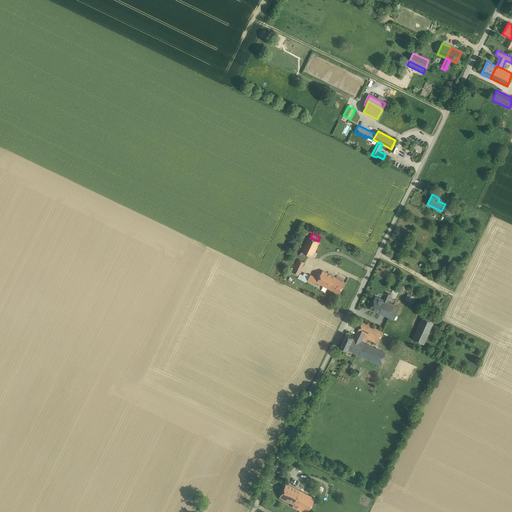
[(308,237),(301,252),(307,254),(313,257),(315,252),(320,242),(318,241),(310,238),(308,237)]
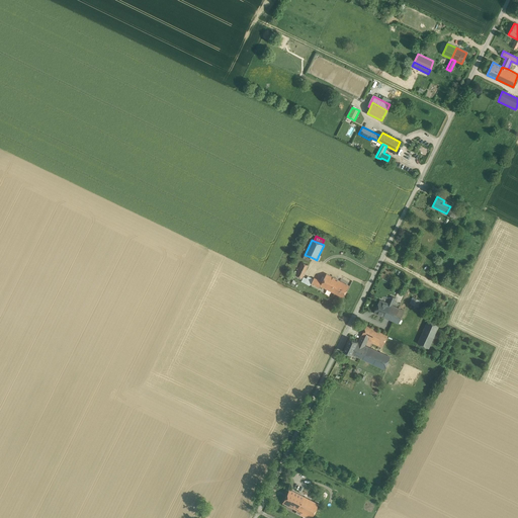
[(301,262),(295,275),(301,278),(303,278),(309,265),(301,262)]
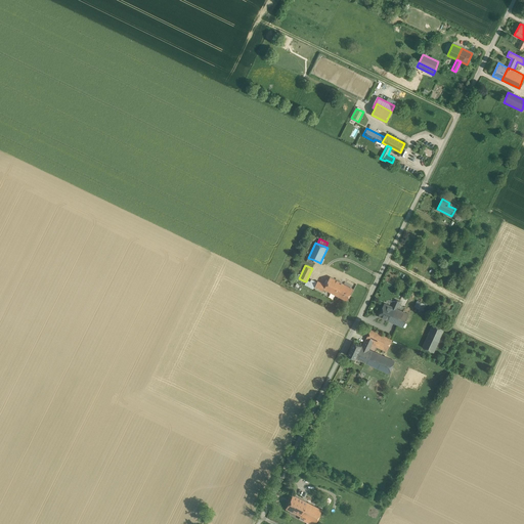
[(353,289),(331,277),(326,286),(324,290),(347,301),(353,289)]
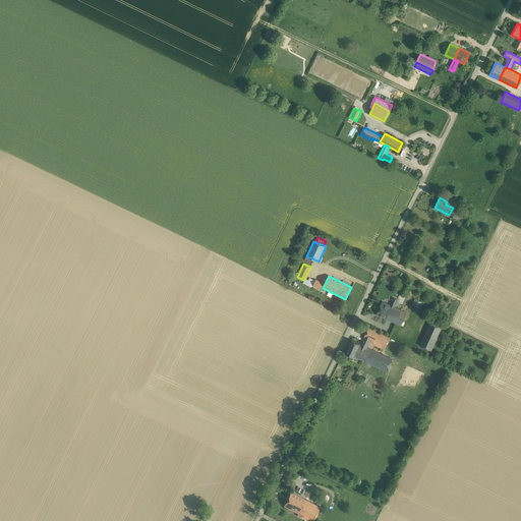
[(308,281),(306,285),(311,287),(314,281),(309,278),(308,281)]
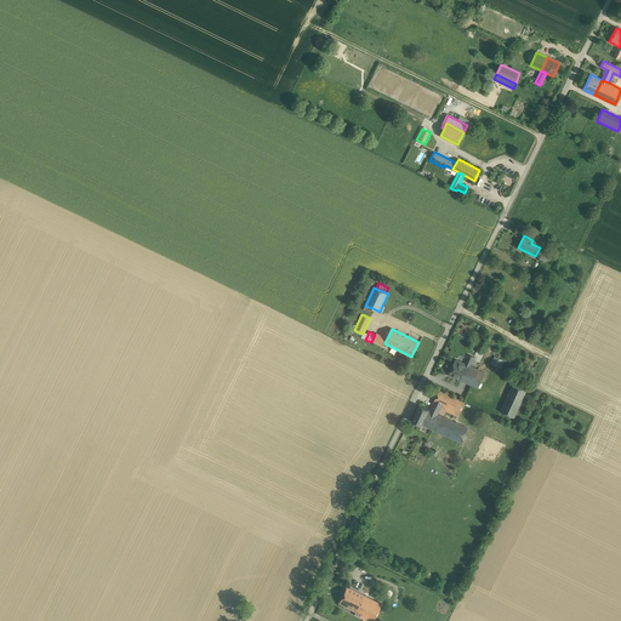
[(387,339),(377,334),(374,341),(383,346),(385,343),(387,339)]
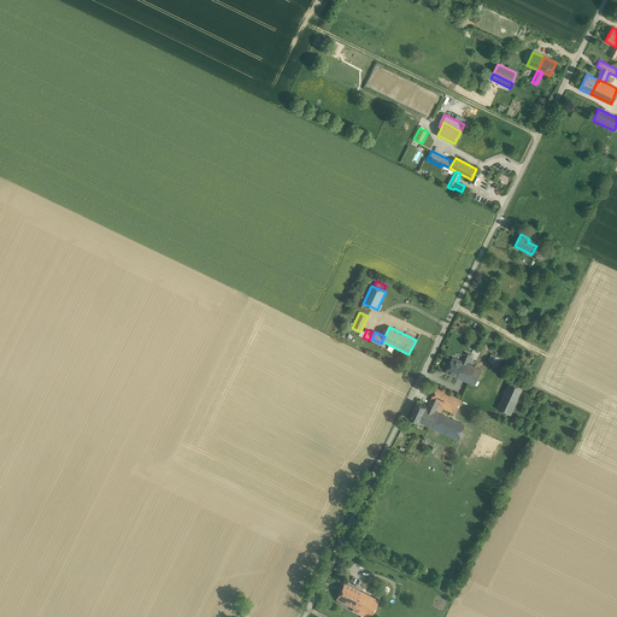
[(501,358),(492,353),(488,360),(498,365),(501,358)]
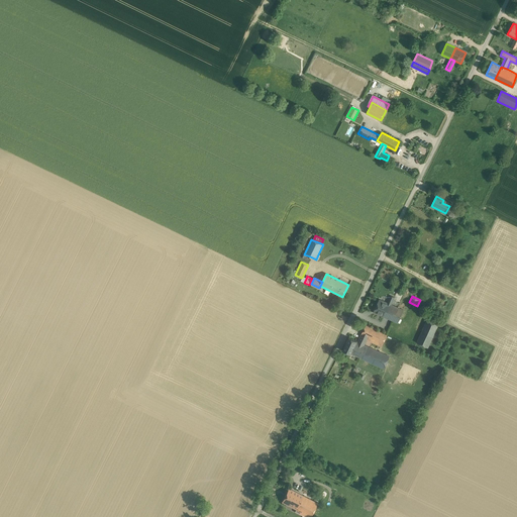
[(388,302),(381,299),(375,312),(385,317),(392,304),(388,302)]
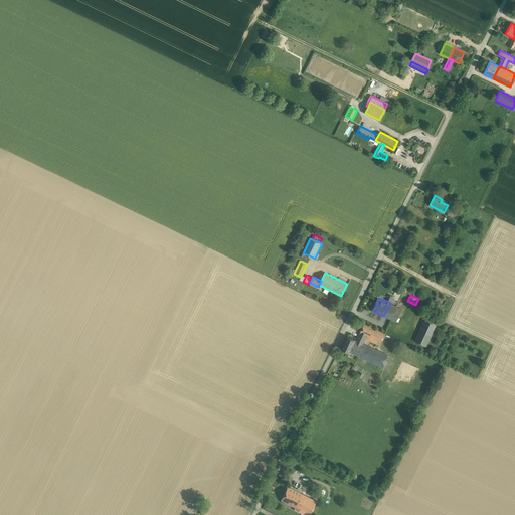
[(395,306),(390,303),(383,316),(389,319),(393,311),(395,306)]
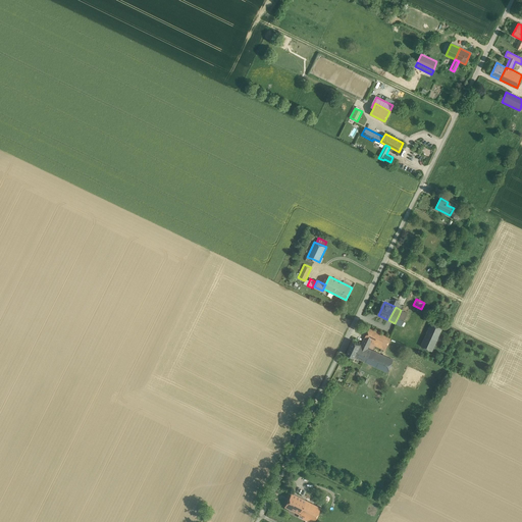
[(406,318),(399,315),(395,323),(402,326),(406,318)]
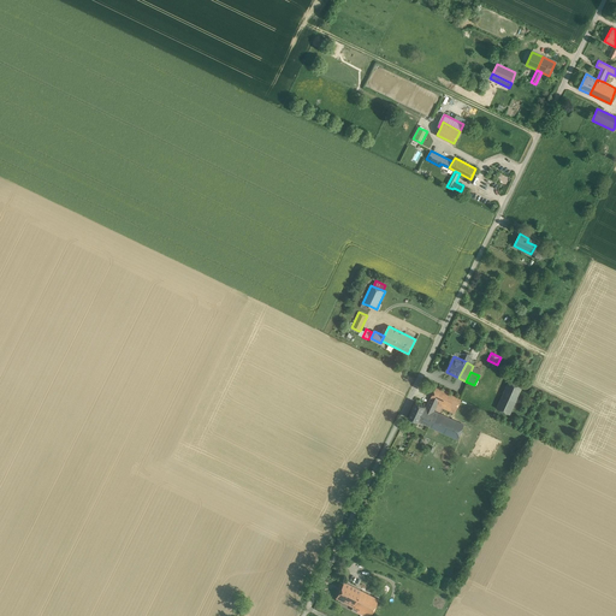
[(509,380),(496,408),(510,415),(523,388),(509,380)]
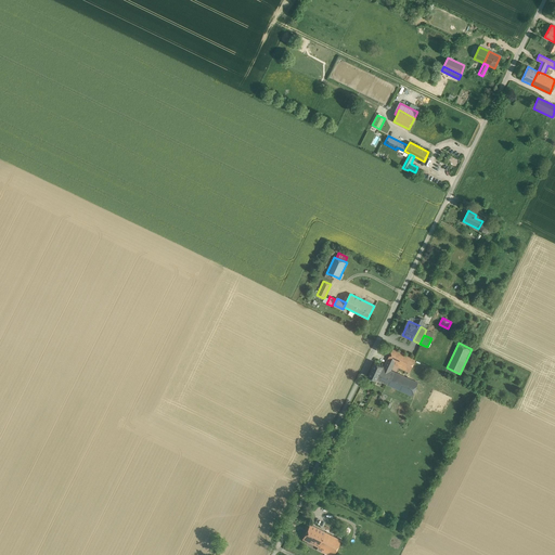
[(415,360),(392,349),(388,358),(392,360),(401,364),(399,368),(409,373),(415,360)]
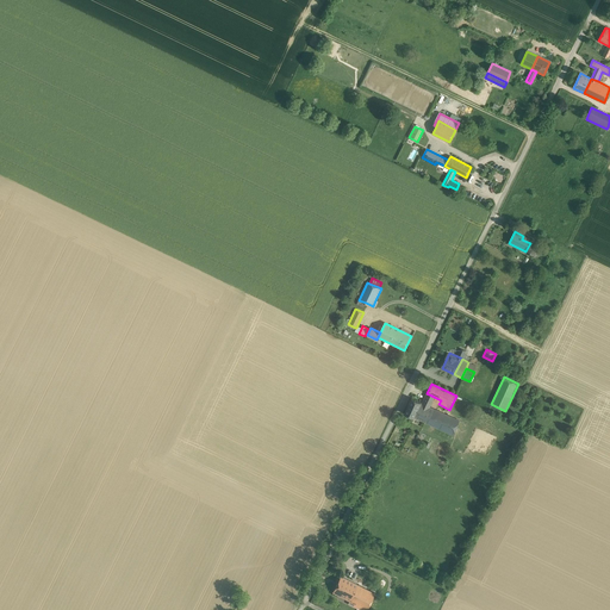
[(427,393),(422,403),(427,406),(430,400),(431,396),(427,393)]
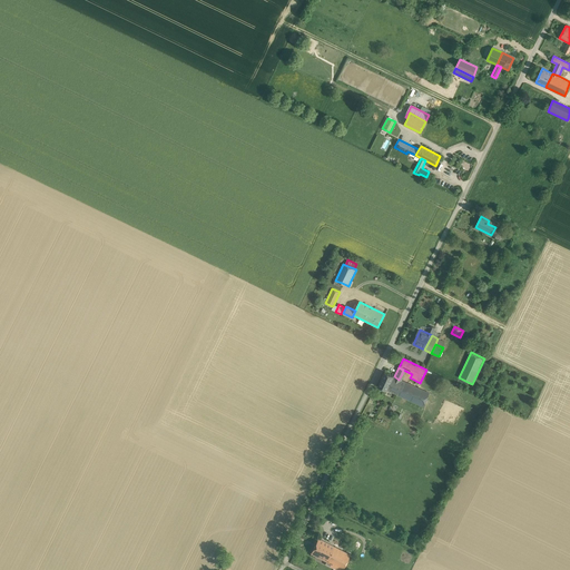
[(394,376),(385,372),(379,385),(387,390),(394,376)]
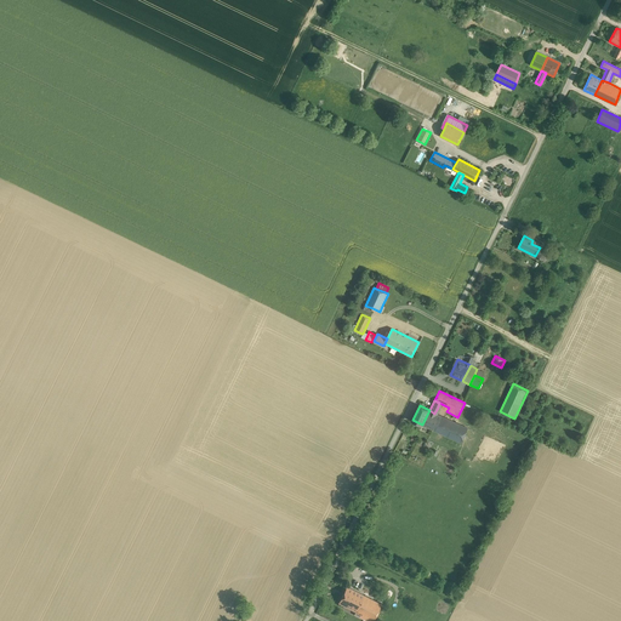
[(429,410),(422,425),(428,427),(434,414),(429,410)]
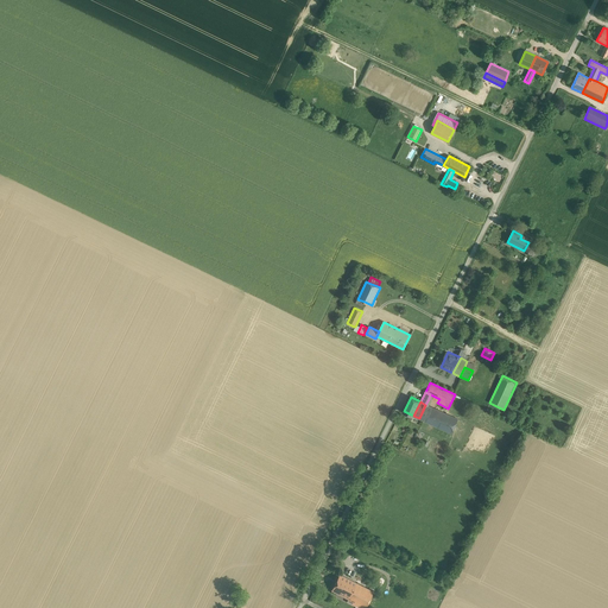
[(457,420),(425,405),(419,418),(451,435),(457,420)]
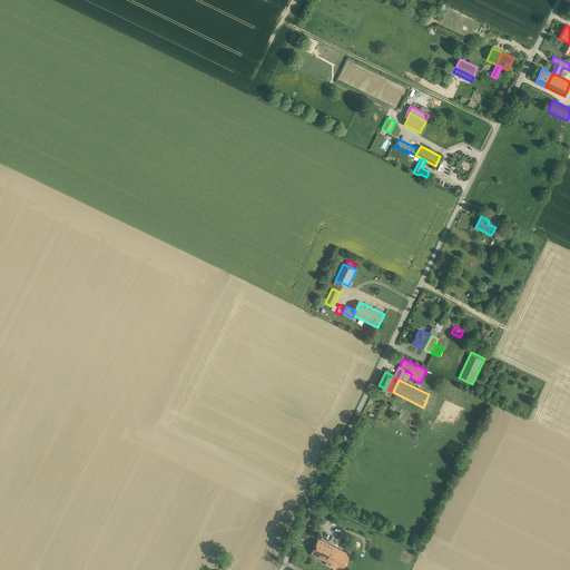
[(334,547),(318,539),(311,553),(326,561),(334,547)]
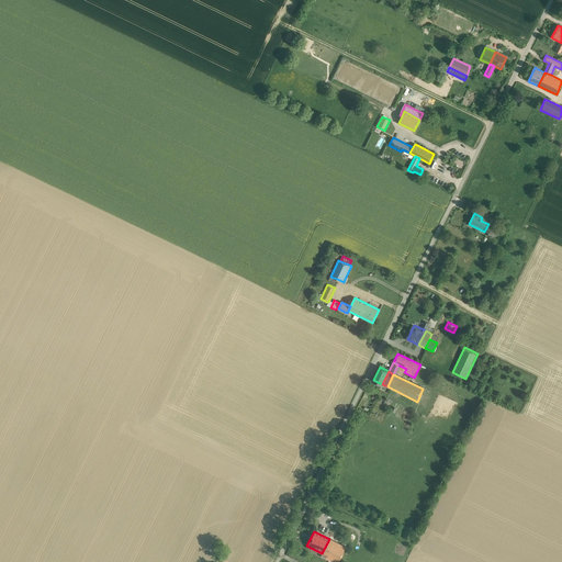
[(337,561),(345,547),(329,539),(322,553),(321,555),(333,561),(337,561)]
